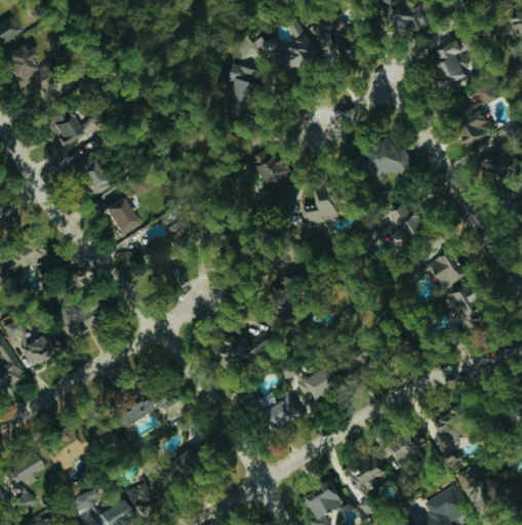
[(399,30),(425,30),(426,3),(396,2),(395,0),(379,0),(379,21),(399,22),(399,30)]
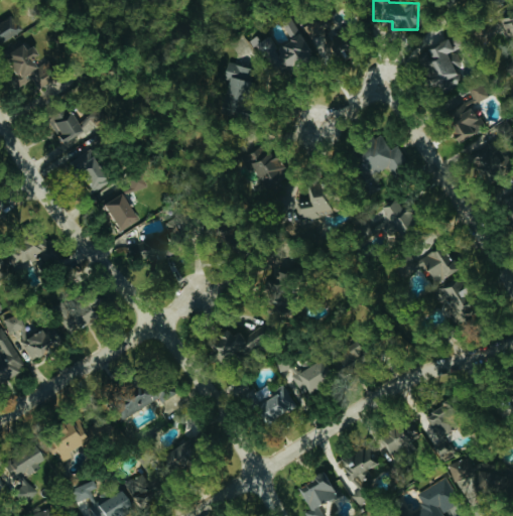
[(313,54),(293,16),(284,21),(293,39),(280,46),(273,33),(265,38),(262,33),(256,37),(276,75),(313,54)]
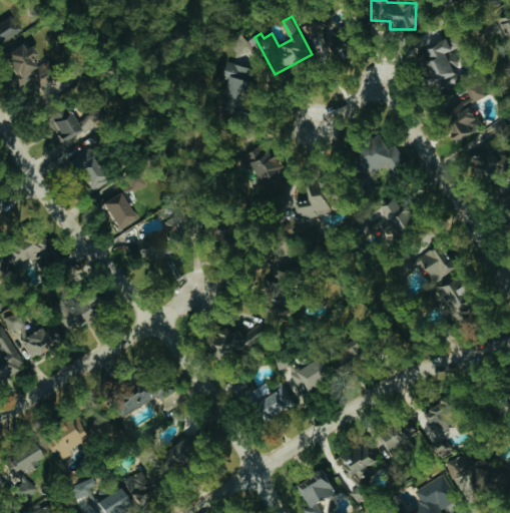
[(306,25),(321,58),(342,49),(328,16),(306,25)]
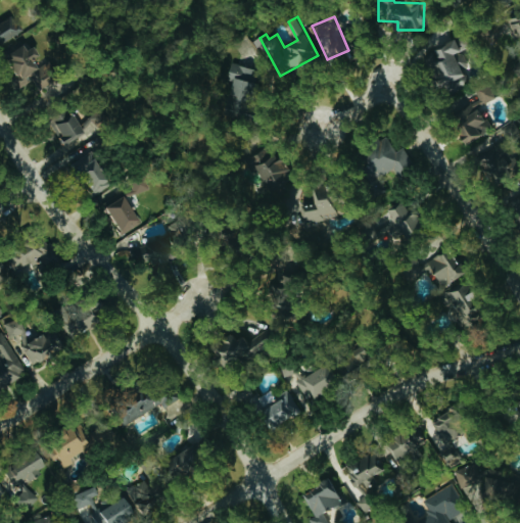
[(519,18),(509,18),(509,29),(519,29),(519,18)]
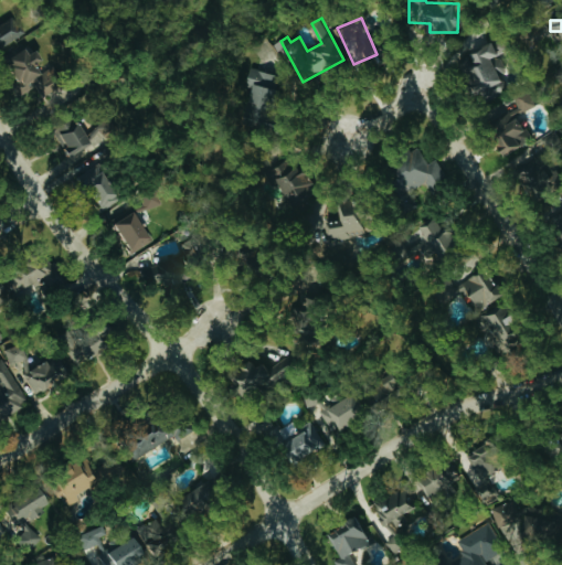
[(464,54),(478,95),(507,85),(502,73),(506,72),(496,42),(464,54)]
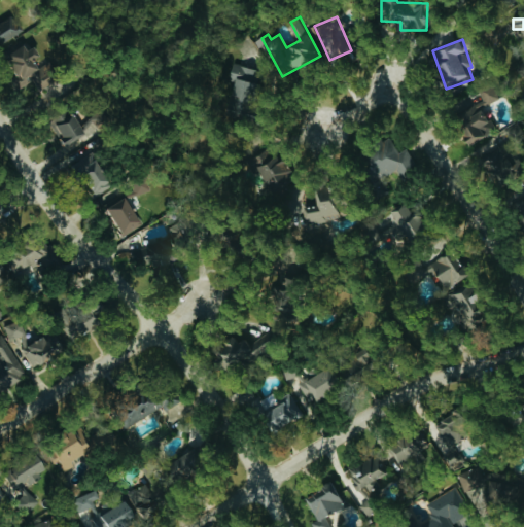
[(33,46),(26,50),(22,45),(2,57),(22,89),(40,76),(31,61),(39,56),(33,46)]
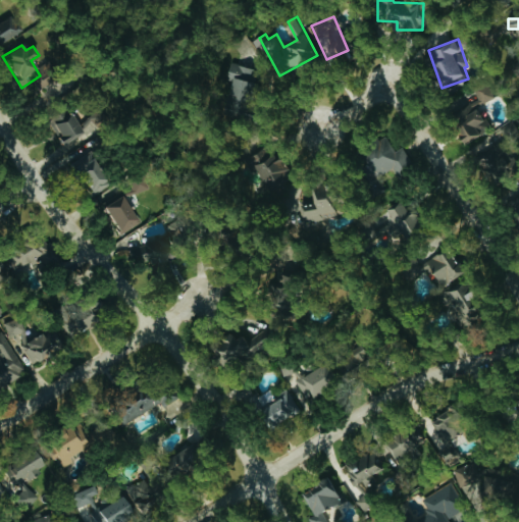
[(226,108),(249,112),(257,67),(235,63),(226,108)]
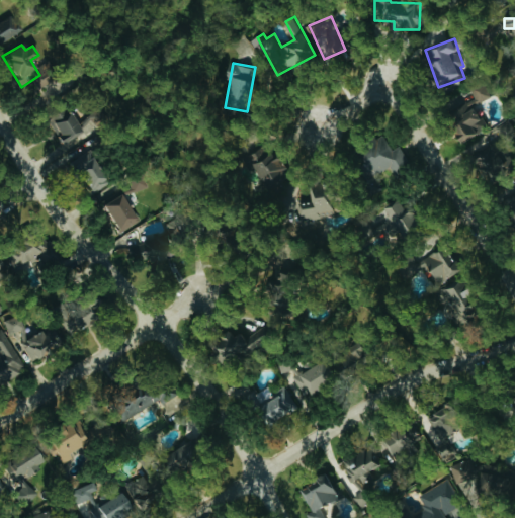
[(479,102),(493,96),(486,81),(473,87),(479,102)]
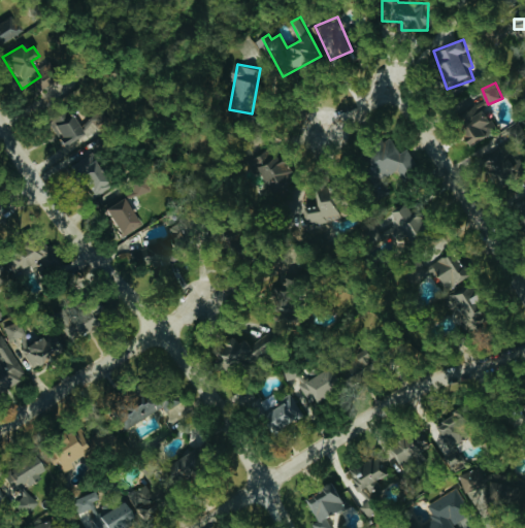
[(50,119),(62,141),(59,142),(65,154),(69,151),(66,144),(85,135),(70,108),(50,119)]
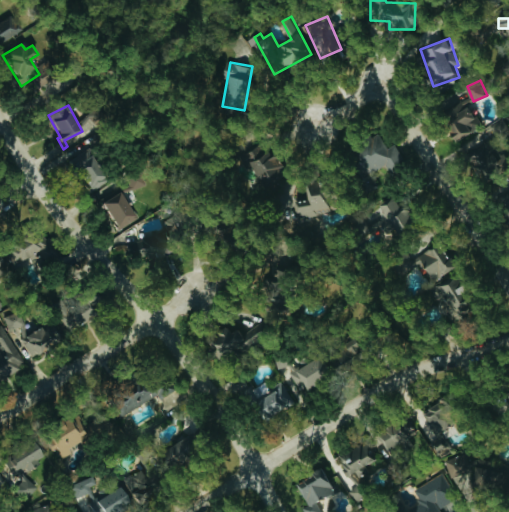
[(483,125),(471,105),(445,121),(457,141),(483,125)]
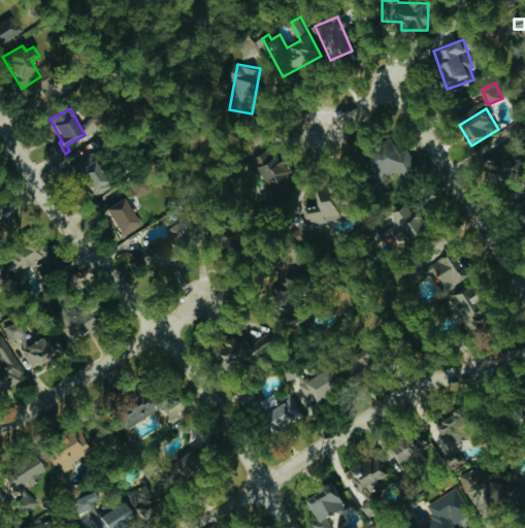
[(418,155),(396,146),(398,142),(382,137),(367,175),(384,182),(388,169),(409,176),(418,155)]
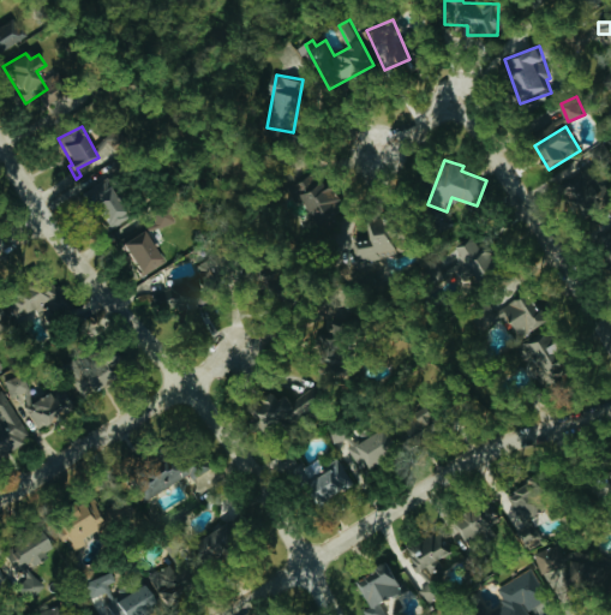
[(568,196),(580,210),(604,193),(586,167),(568,180),(575,191),(568,196)]
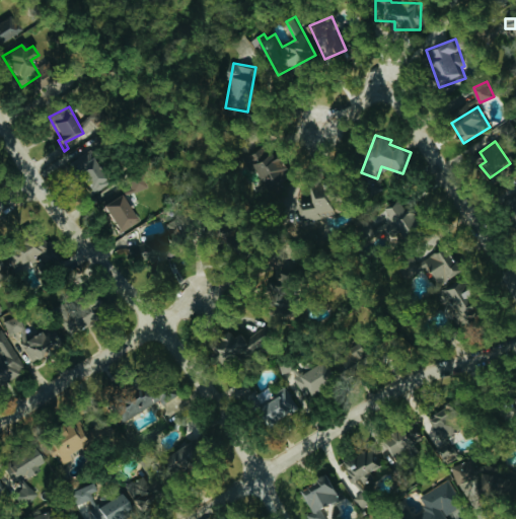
[(91,195),(108,183),(89,154),(72,165),(91,195)]
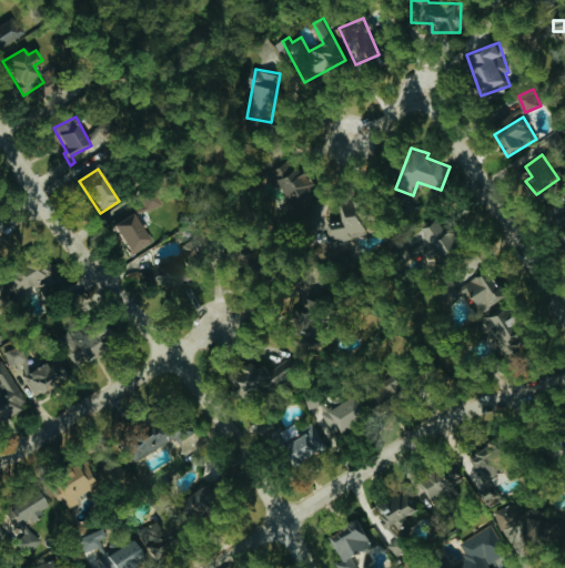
[(314,214),(314,234),(329,234),(329,213),(314,213),(314,172),(290,173),(290,215),(314,214)]
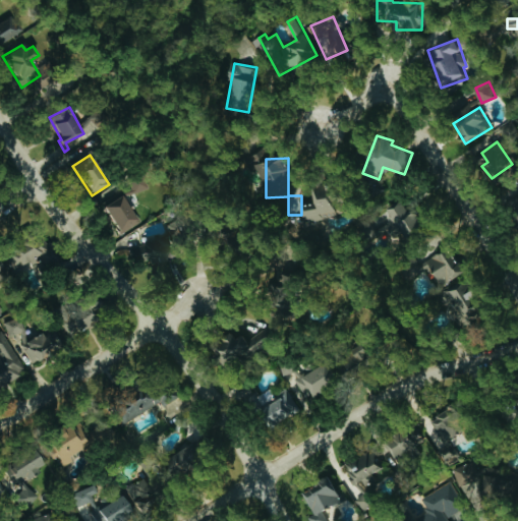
[(304,223),(336,219),(331,183),(311,186),(314,203),(302,205),(304,223)]
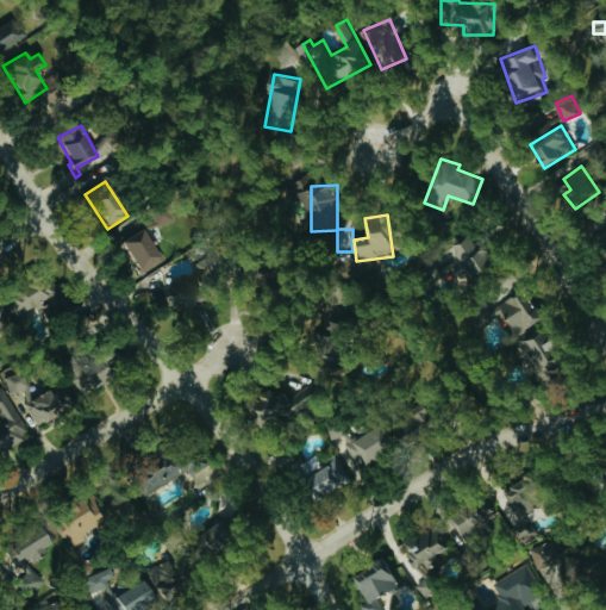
[(605,225),(594,231),(605,256),(605,225)]
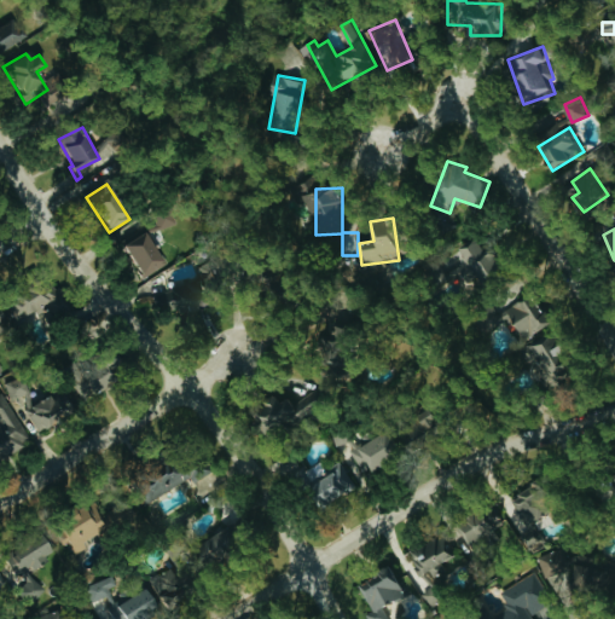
[(146,230),(122,246),(143,279),(167,264),(146,230)]
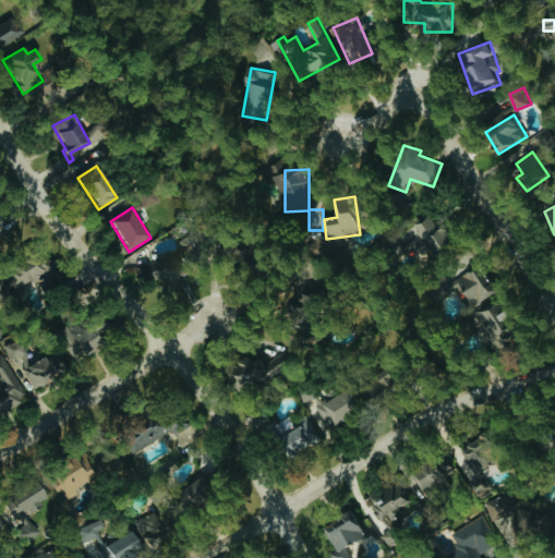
[(427,257),(450,239),(429,214),(390,245),(399,256),(415,242),(427,257)]
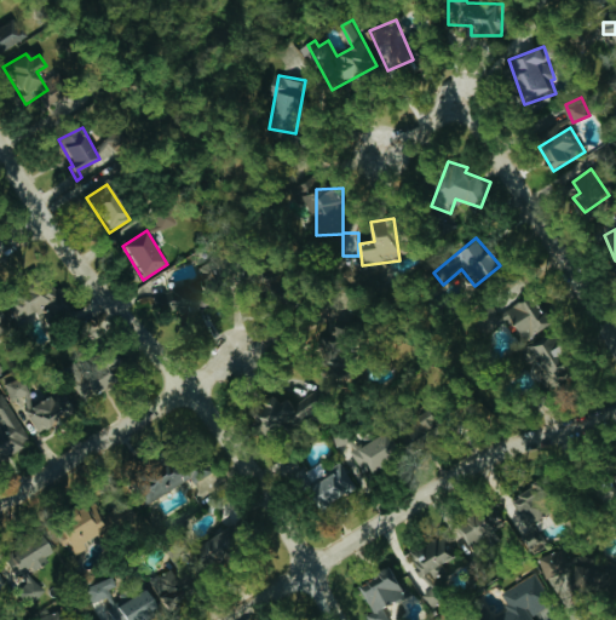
[(41,304),(46,310),(53,304),(32,277),(6,298),(22,319),(41,304)]
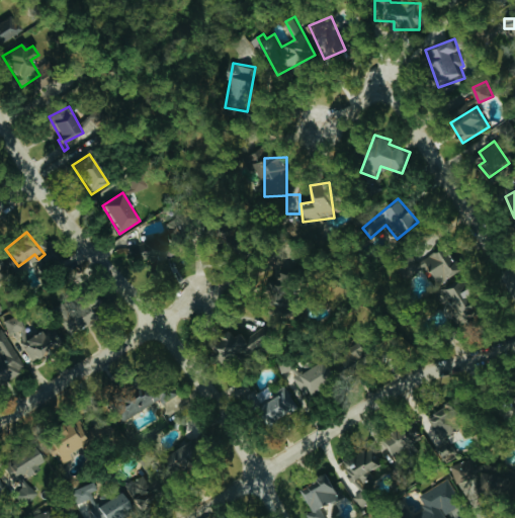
[(138,267),(172,253),(165,235),(131,249),(138,267)]
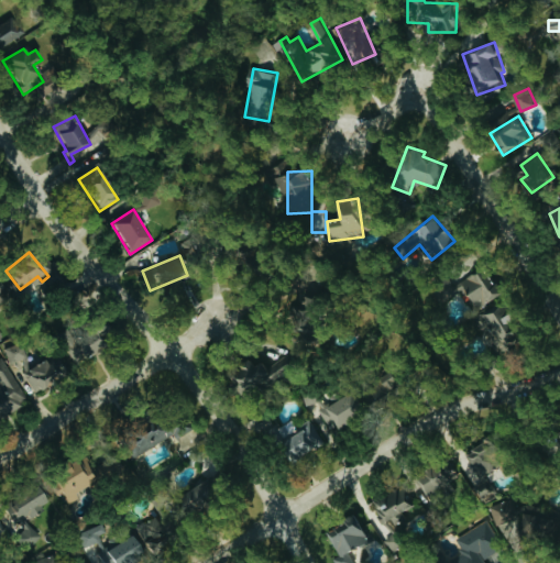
[(475,309),(501,293),(484,267),(459,284),(475,309)]
